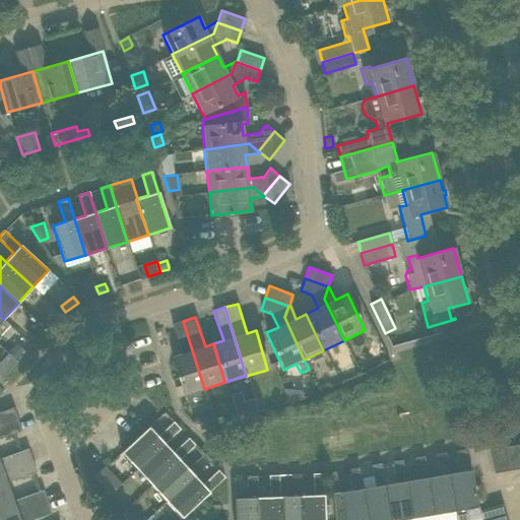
[(204,389),(183,321),(172,324),(181,353),(172,356),(184,395),(204,389)]
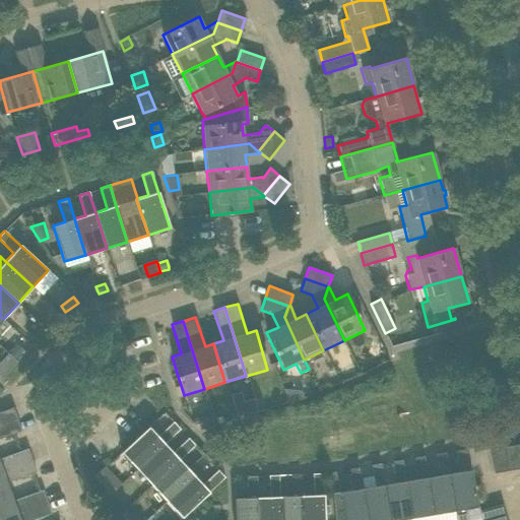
[(15,343),(6,352),(16,362),(24,352),(15,343)]
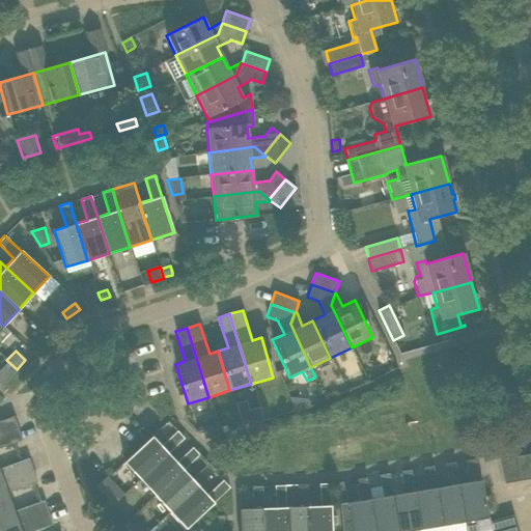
[(0,435),(18,428),(14,416),(0,420),(0,435)]
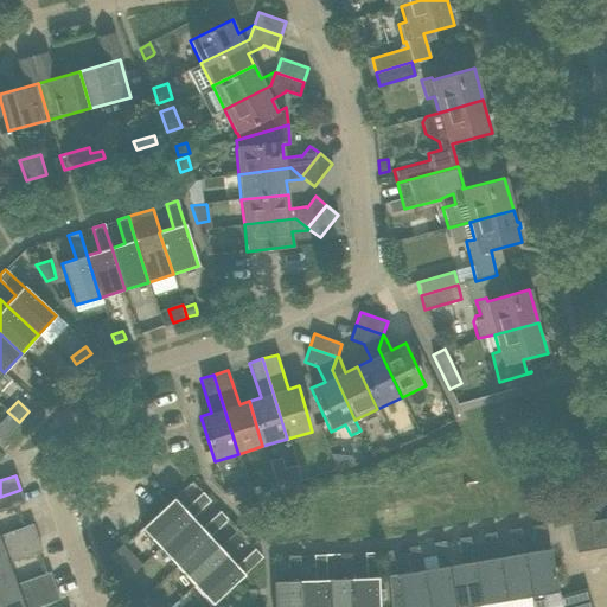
[(248,481),(229,489),(230,492),(234,502),(253,496),(249,486),(248,481)]
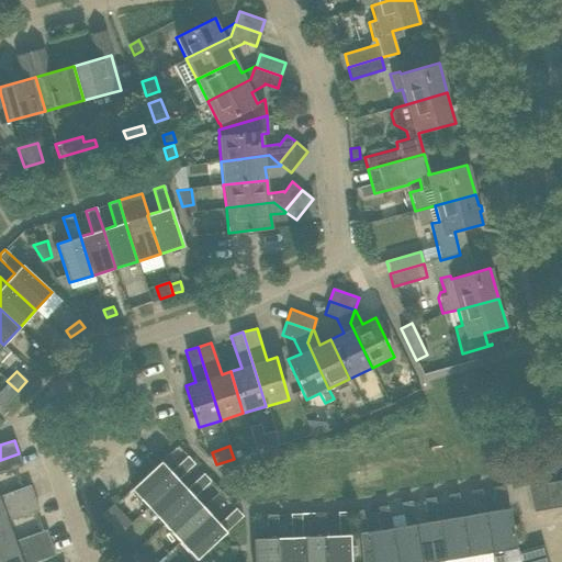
[(240,450),(233,452),(235,459),(237,458),(242,457),(240,450)]
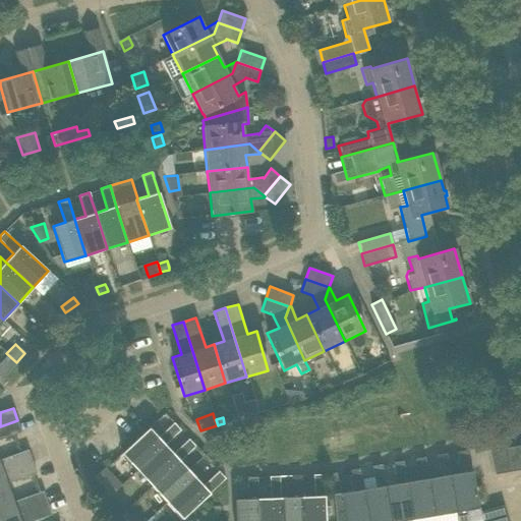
[(0,426),(0,439),(21,431),(17,420),(0,426)]
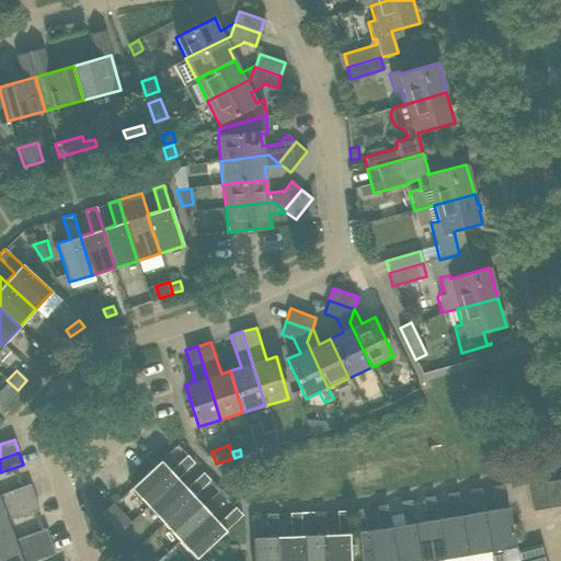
[(148,506),(178,479),(194,464),(186,455),(170,471),(160,460),(130,488),(148,506)]
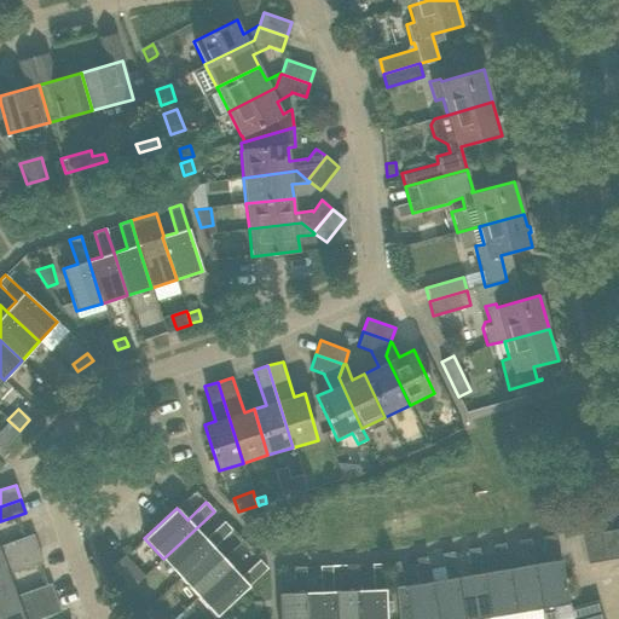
[(163,559),(180,578),(214,548),(232,530),(224,521),(206,538),(196,528),(163,559)]
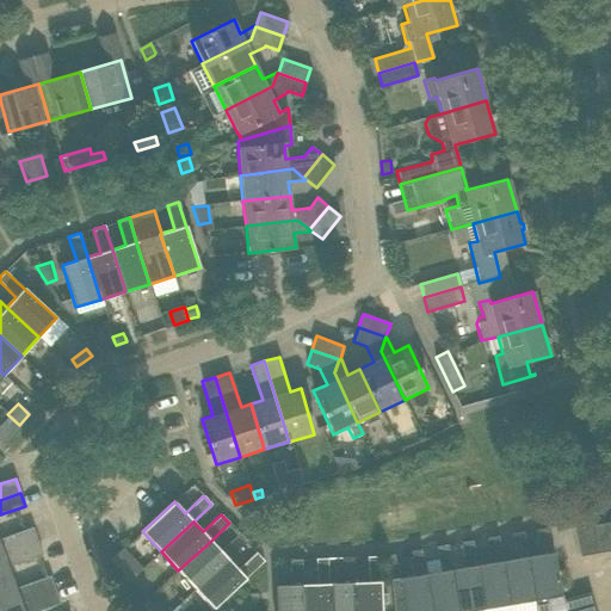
[(610,538),(609,523),(592,525),(597,554),(610,550),(610,538)]
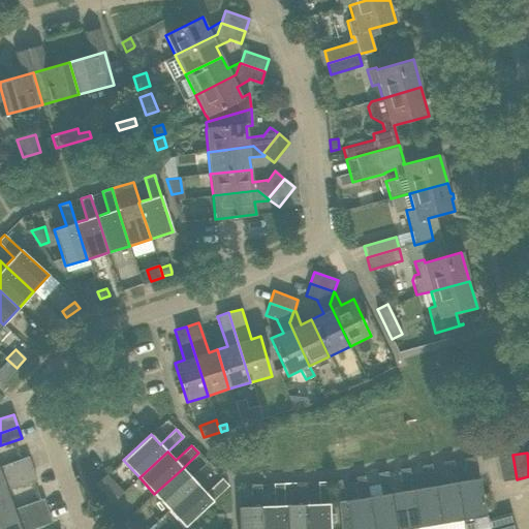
[(517,479),(512,455),(499,457),(503,481),(517,479)]
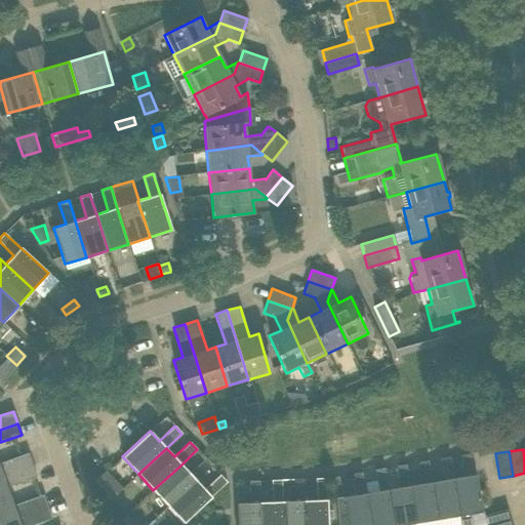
[(0,477),(33,466),(28,453),(0,462),(0,477)]
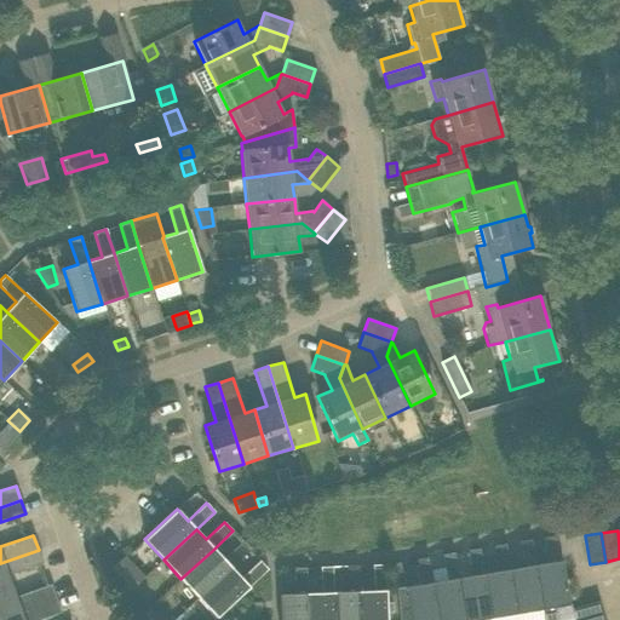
[(550,562),(535,564),(543,609),(544,619),(556,619),(555,607),(569,604),(557,535),(545,537),(550,562)]
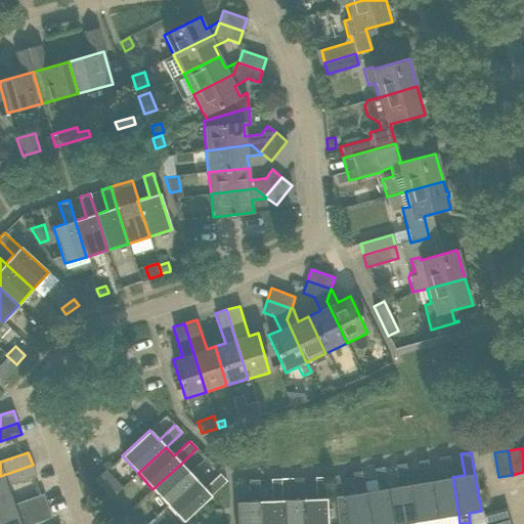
[(442,478),(431,480),(430,480),(436,518),(459,515),(452,477),(449,455),(439,457),(442,478)]
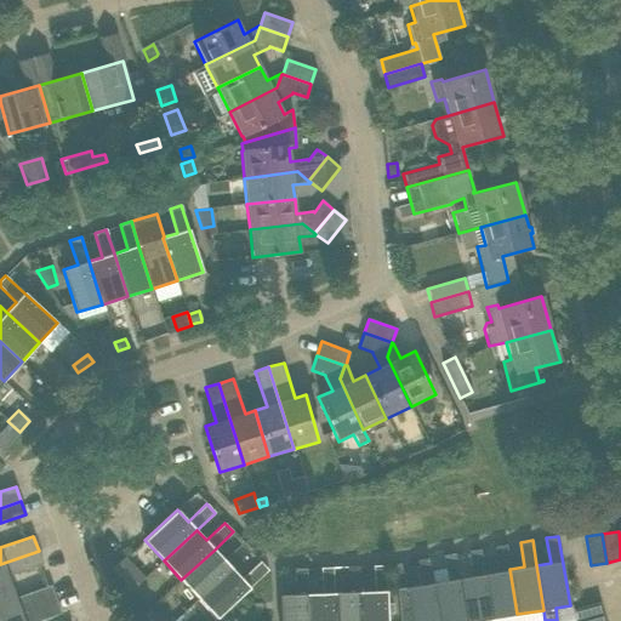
[(181,580),(199,599),(232,568),(251,551),(243,542),(223,559),(215,550),(181,580)]
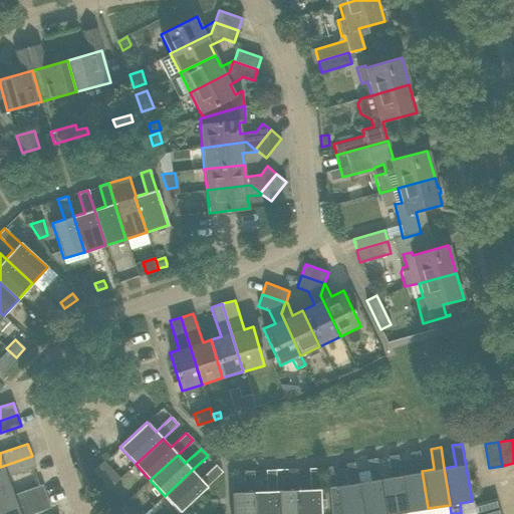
[(413,473),(402,475),(407,512),(428,508),(422,471),(423,471),(419,451),(410,453),(413,473)]
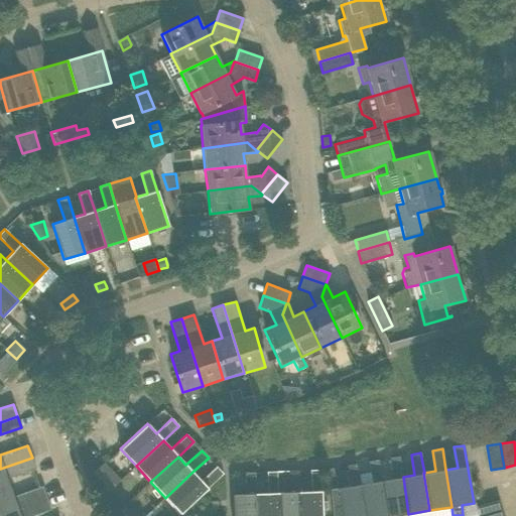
[(393,479),(381,481),(387,515),(408,515),(408,514),(403,477),(399,457),(389,458),(393,479)]
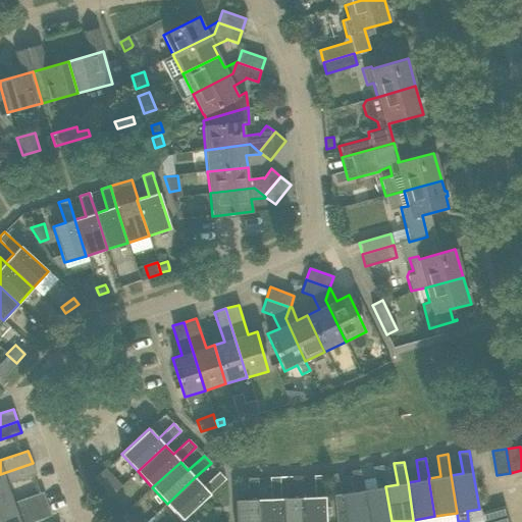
[(0,474),(0,498),(10,494),(6,484),(36,474),(33,463),(0,474)]
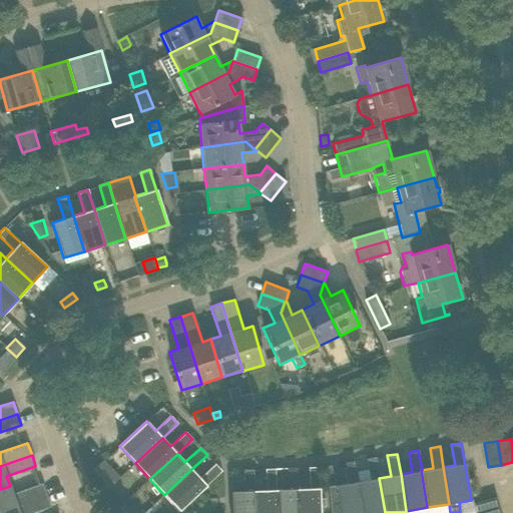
[(368,470),(357,472),(358,482),(363,512),(385,512),(379,478),(376,457),(366,459),(368,470)]
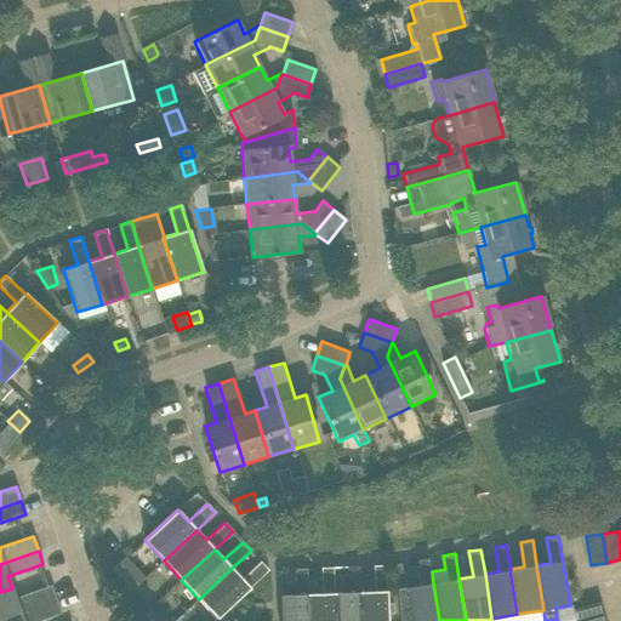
[(439,620),(433,584),(432,571),(429,558),(417,560),(419,567),(415,567),(419,586),(397,590),(402,620),(439,620)]
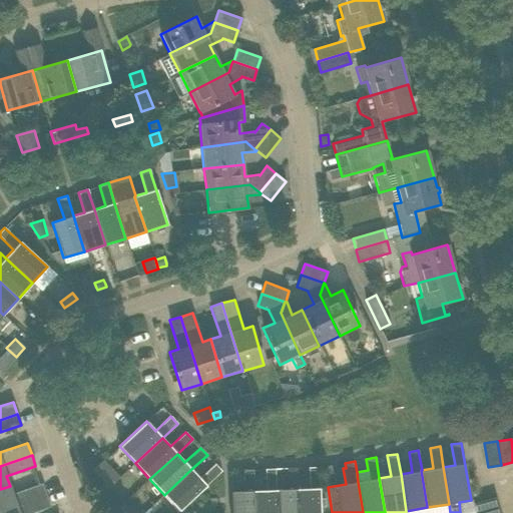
[(191,469),(164,495),(179,511),(221,471),(214,464),(199,478),(191,469)]
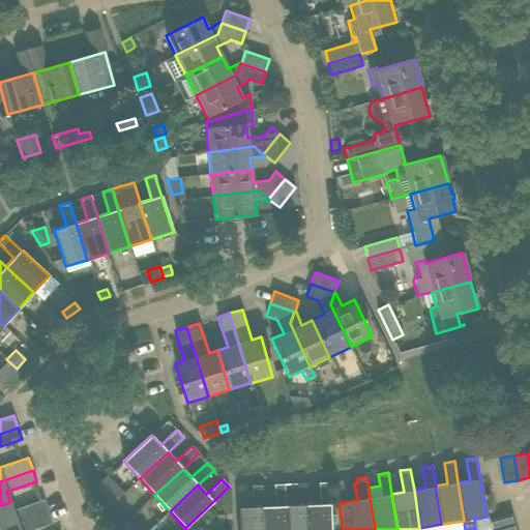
[(319,504),(307,505),(307,529),(330,529),(328,482),(318,482),(319,504)]
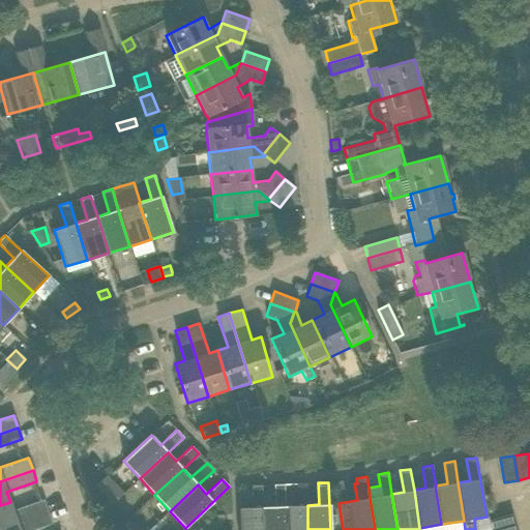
[(297,505),(285,506),(285,529),(307,529),(307,505),(306,483),(296,483),(297,505)]
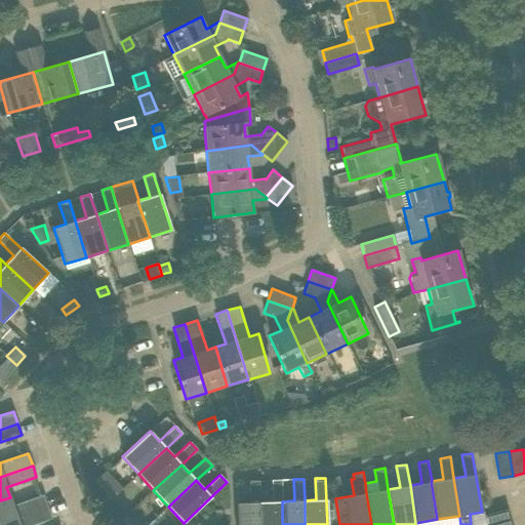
[(272,501),(259,502),(258,502),(259,524),(282,524),(282,501),(281,480),(271,480),(272,501)]
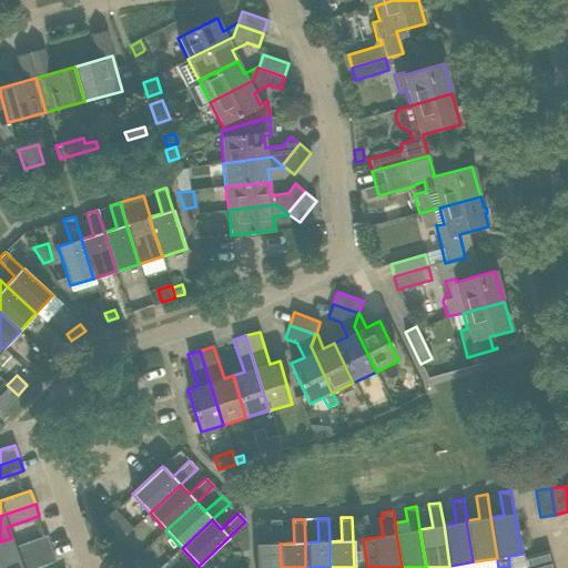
[(281,567),(280,544),(281,544),(281,520),(270,520),(271,544),(256,545),(256,567),(281,567)]
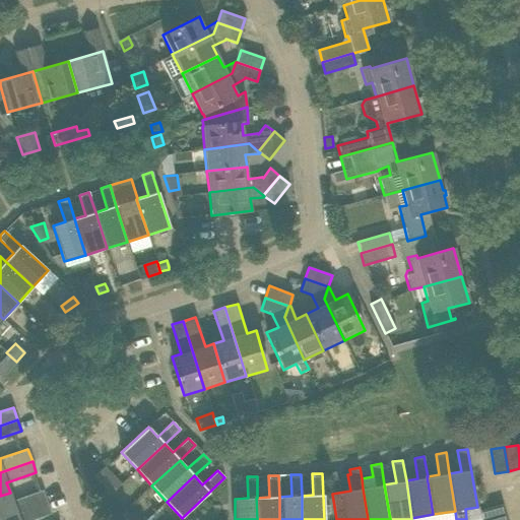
[(0,496),(0,519),(47,502),(43,490),(13,501),(10,493),(0,496)]
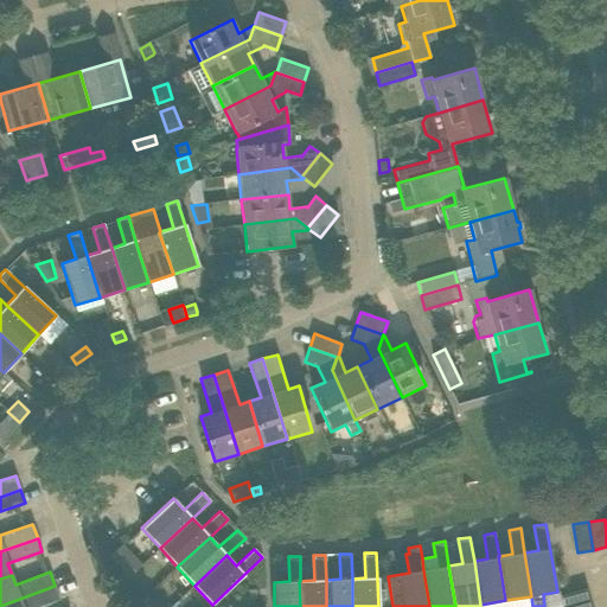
[(55,586),(0,606),(37,606),(59,599),(55,586)]
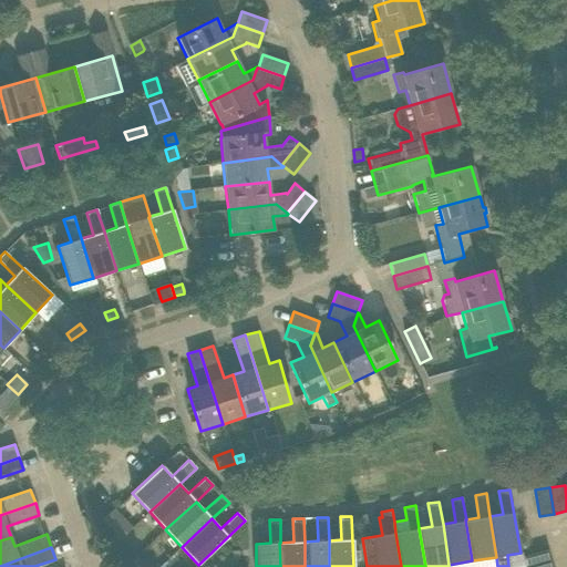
[(522,557),(524,566),(543,566),(553,565),(548,549),(522,557)]
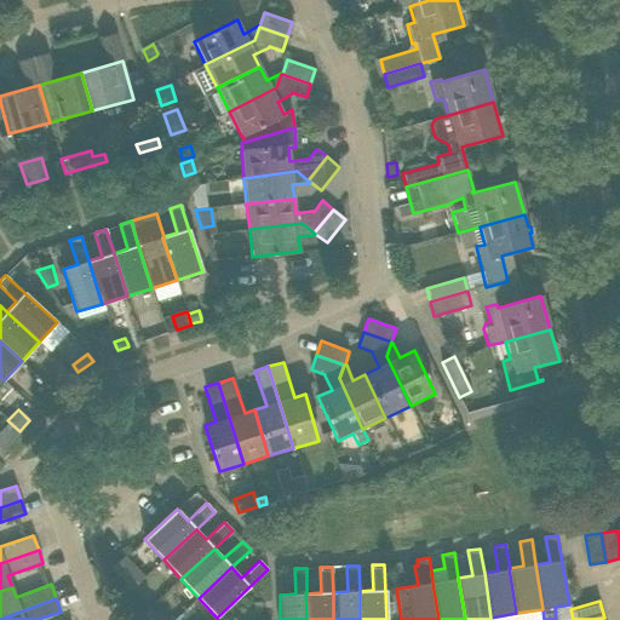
[(141,615),(144,619),(156,619),(159,619),(149,608),(141,615)]
